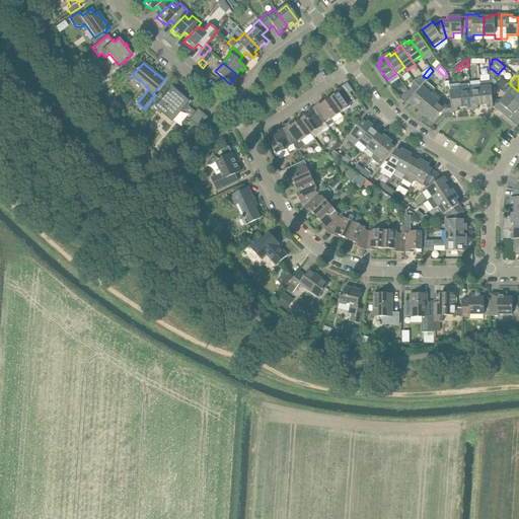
[(420,86),(427,78),(423,76),(417,84),(420,86)]
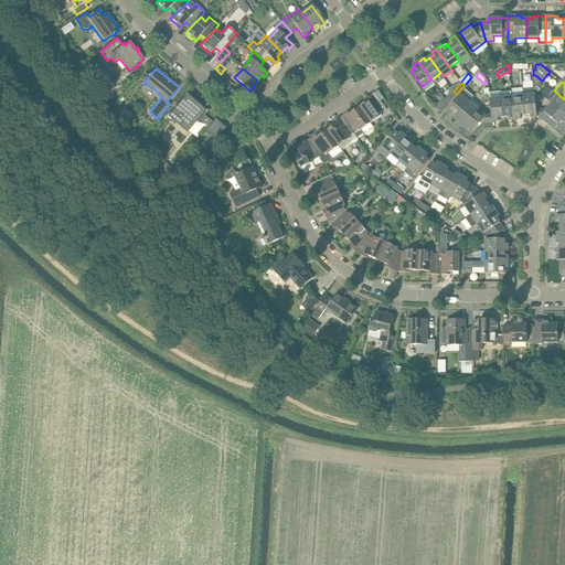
[(531,117),(537,117),(536,110),(534,89),(534,87),(523,88),(525,115),(531,114),(531,117)]
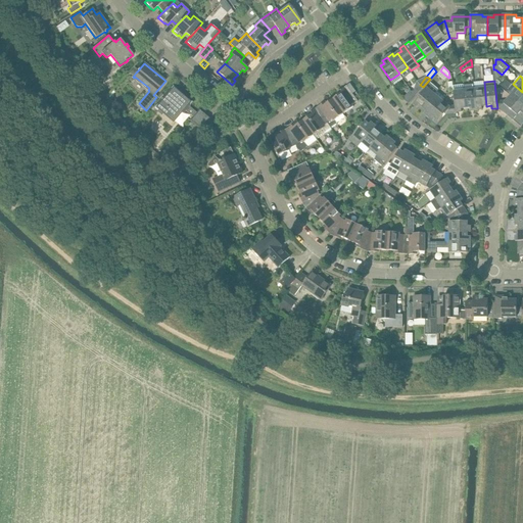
[(420,105),(423,108),(434,94),(438,89),(430,83),(413,103),(418,107),(420,105)]
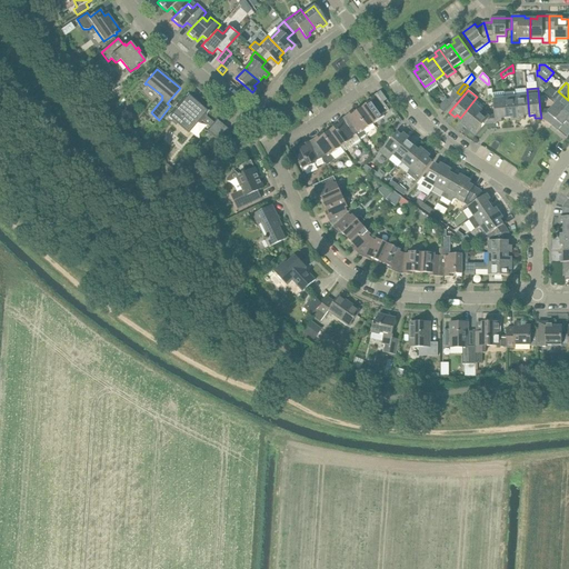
[(381,91),(377,93),(383,102),(387,99),(381,91)]
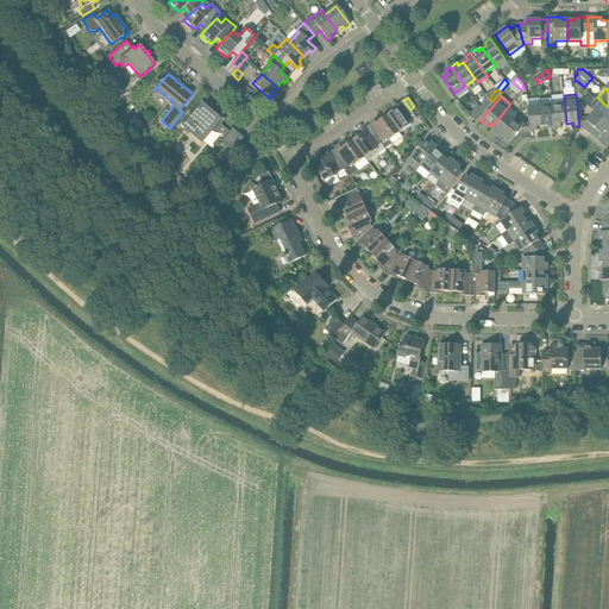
[(554,129),(552,104),(552,98),(539,99),(540,106),(540,105),(542,126),(547,125),(548,129),(554,129)]
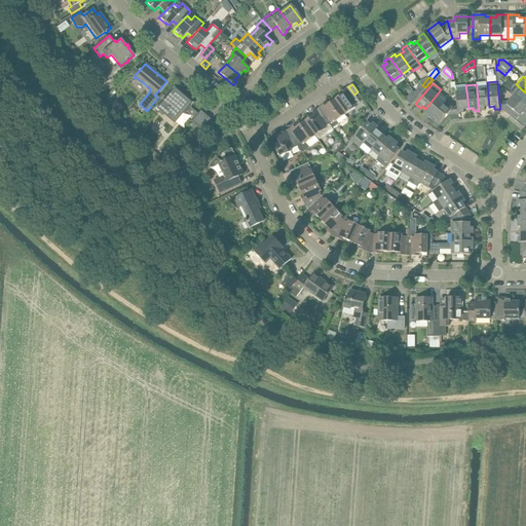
[(525,92),(516,84),(509,92),(514,97),(525,106),(525,92)]
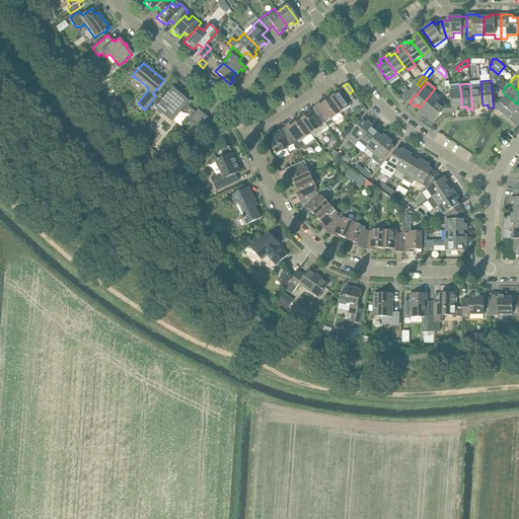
[(413,94),(420,86),(417,84),(410,92),(413,94)]
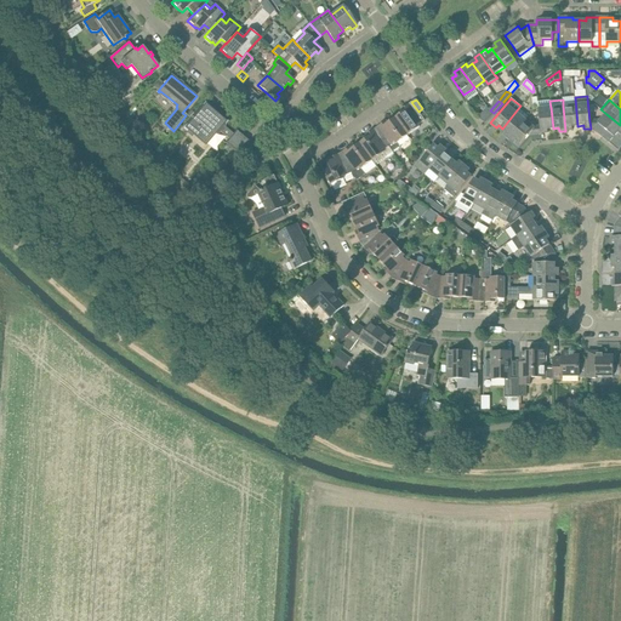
[(404,110),(396,118),(408,135),(420,126),(419,125),(425,120),(419,110),(411,102),(403,108),(404,110)]
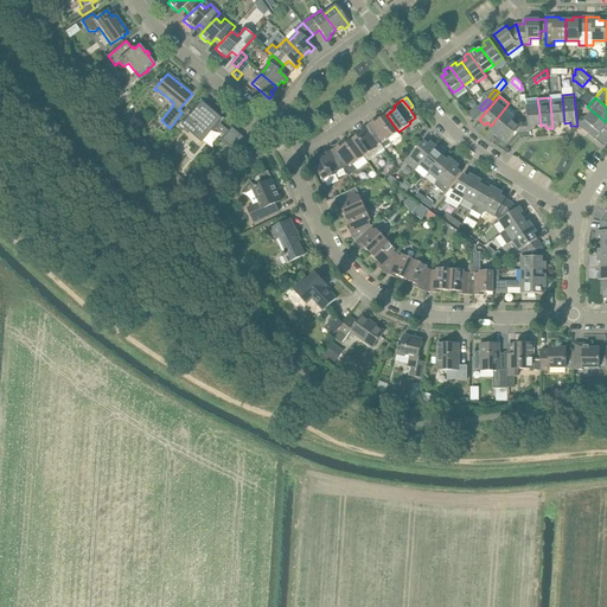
[(205,104),(202,101),(200,101),(197,104),(198,106),(181,125),(189,132),(190,132),(200,140),(210,129),(211,131),(213,127),(224,136),(222,140),(223,141),(232,149),(242,138),(231,128),(229,132),(218,122),(221,119),(205,104)]
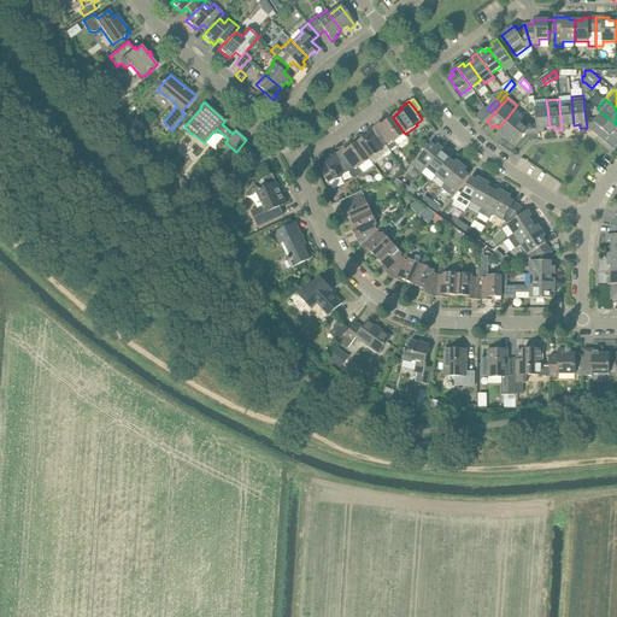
[(571,104),(559,105),(562,130),(569,129),(569,125),(574,125),(571,104)]
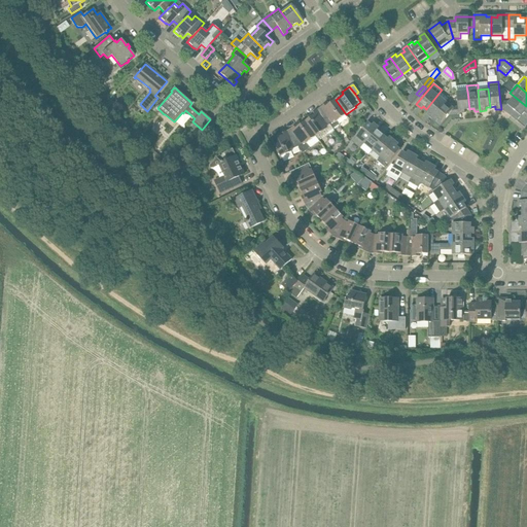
[(412,105),(419,96),(416,94),(413,91),(406,100),(412,105)]
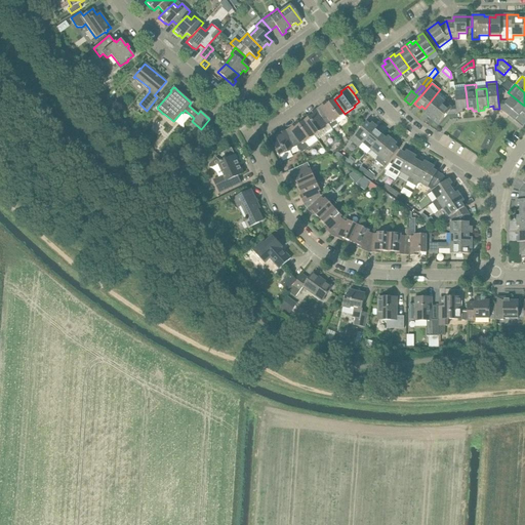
[(455,92),(456,107),(457,113),(463,112),(463,109),(468,109),(466,90),(466,91),(455,92)]
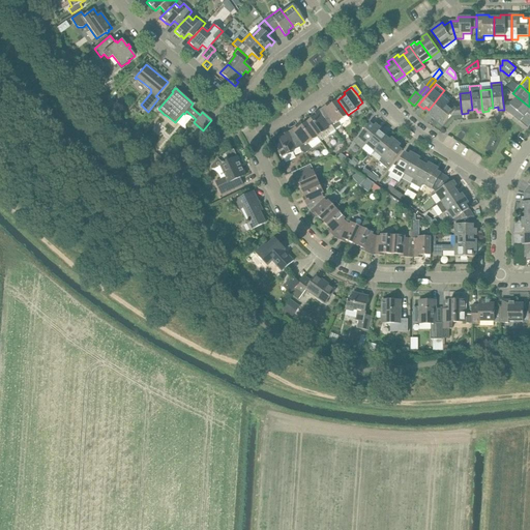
[(430,115),(435,118),(448,102),(440,95),(429,110),(432,112),(430,115)]
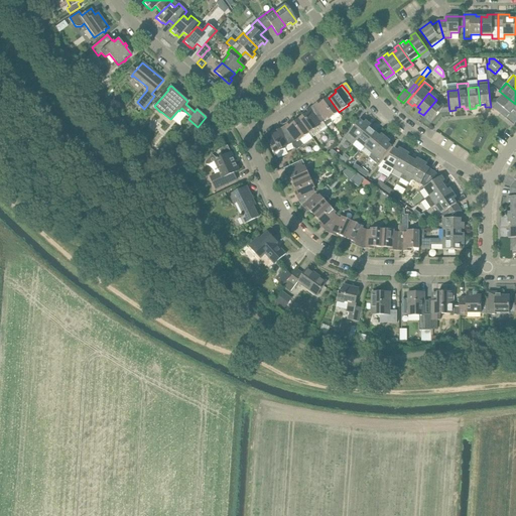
[(500,99),(490,100),(491,107),(493,106),(500,112),(507,118),(510,114),(513,110),(515,112),(515,111),(515,104),(504,95),(500,99)]
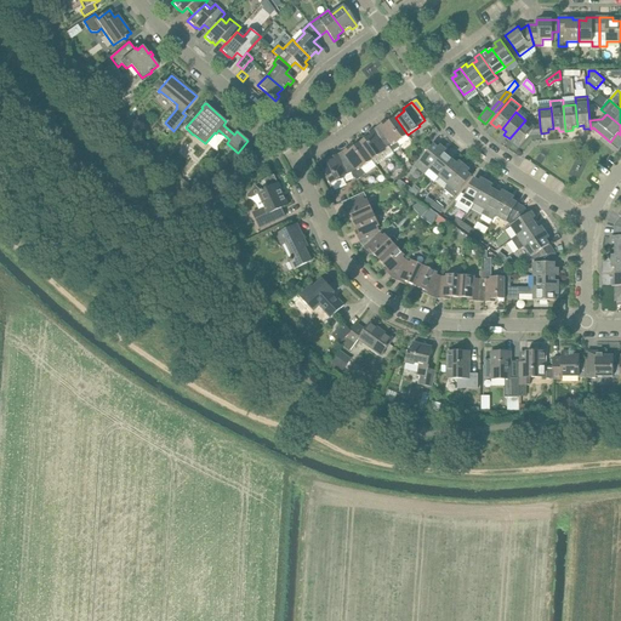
[(397,143),(408,135),(396,118),(386,124),(385,121),(376,127),(393,151),(398,147),(399,146),(397,143)]
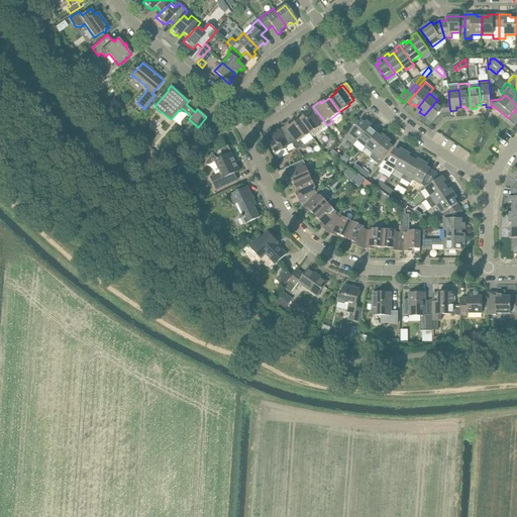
[(450,111),(449,105),(445,105),(444,106),(437,100),(424,115),(428,119),(430,117),(434,120),(440,112),(450,111)]
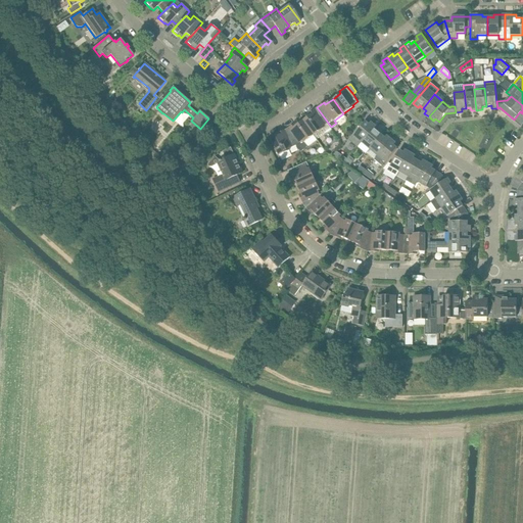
[(311,114),(303,121),(314,135),(324,129),(325,131),(331,127),(317,107),(310,112),(311,114)]
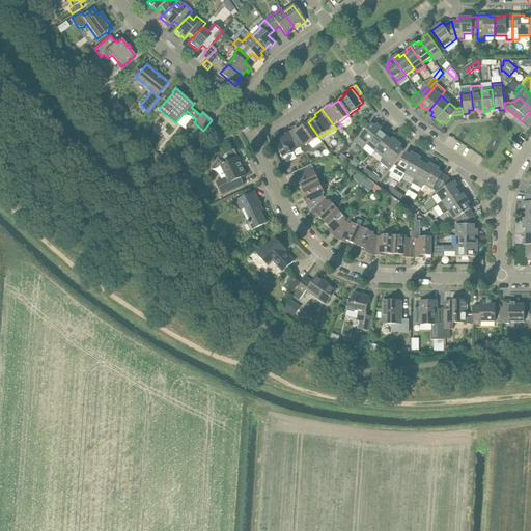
[(309,144),(318,137),(308,122),(300,128),(299,126),(291,131),(301,147),(305,154),(312,148),(309,144)]
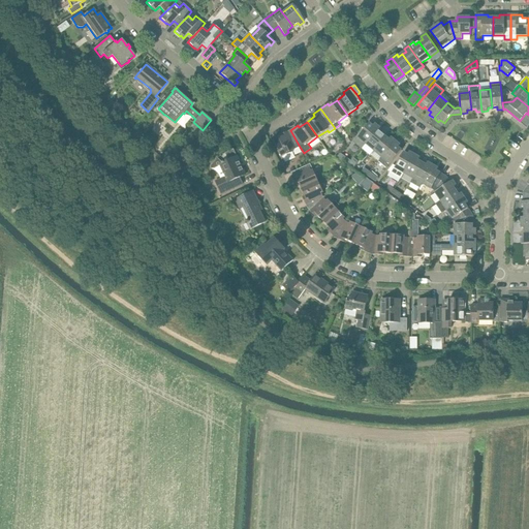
[(362,149),(363,148),(366,144),(379,127),(375,124),(373,126),(369,123),(363,131),(353,143),(362,149)]
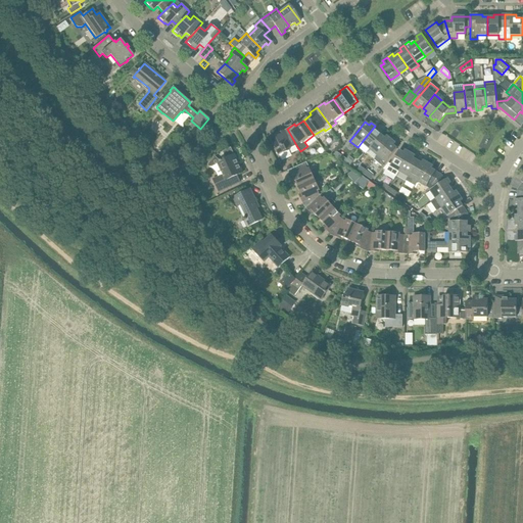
[(370,149),(381,135),(378,132),(380,130),(375,126),(362,142),(359,146),(366,152),(369,148),(370,149)]
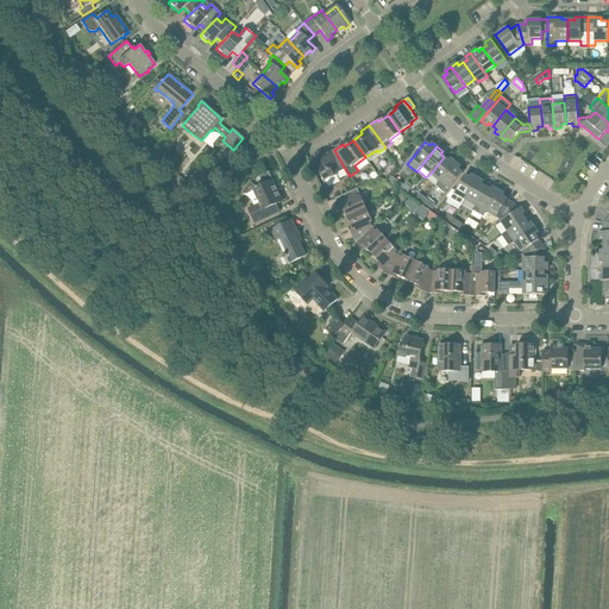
[(337,173),(345,169),(334,150),(325,155),(326,157),(315,162),(325,181),(336,176),(338,175),(337,173)]
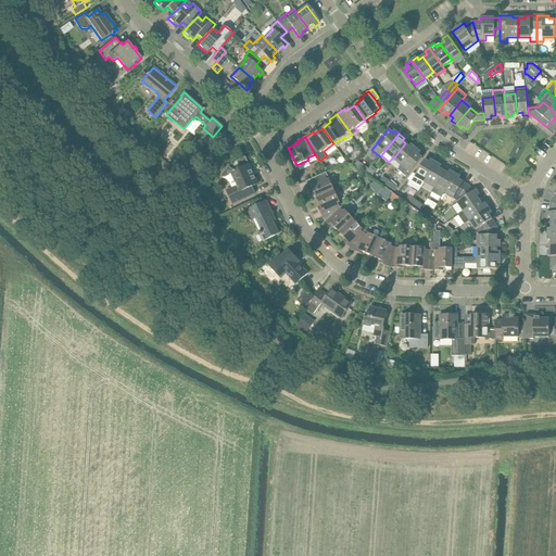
[(402,165),(416,149),(412,144),(409,147),(405,143),(393,159),(401,165),(402,165)]
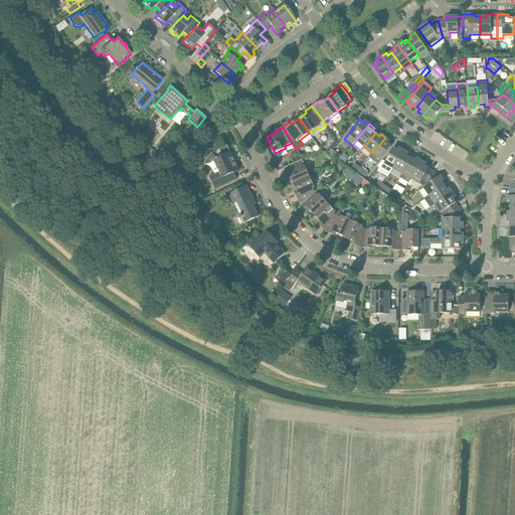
[(389,141),(385,138),(372,153),(371,153),(368,157),(376,163),(379,159),(380,160),(391,147),(387,144),(389,141)]
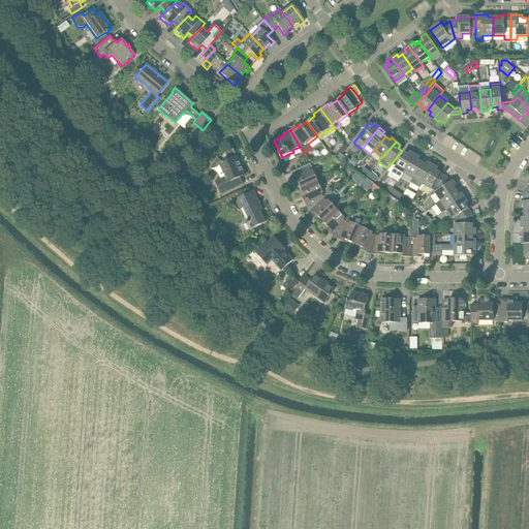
[(218,158),(211,165),(212,169),(220,165),(224,174),(225,177),(222,178),(220,179),(215,182),(221,194),(228,191),(234,188),(243,184),(240,178),(246,175),(238,156),(237,157),(234,150),(234,149),(225,153),(228,160),(223,163),(218,158)]
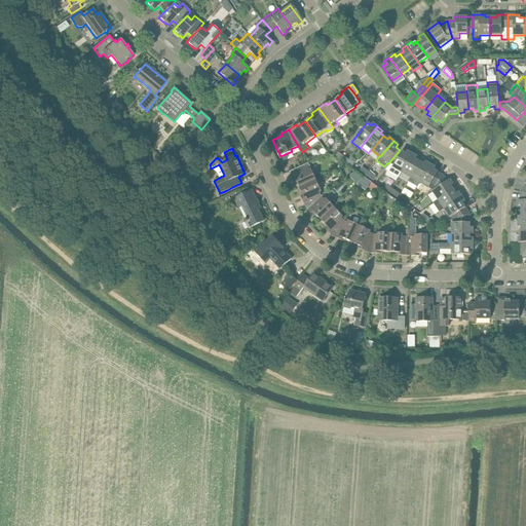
[(159,156),(152,149),(147,154),(155,161),(159,156)]
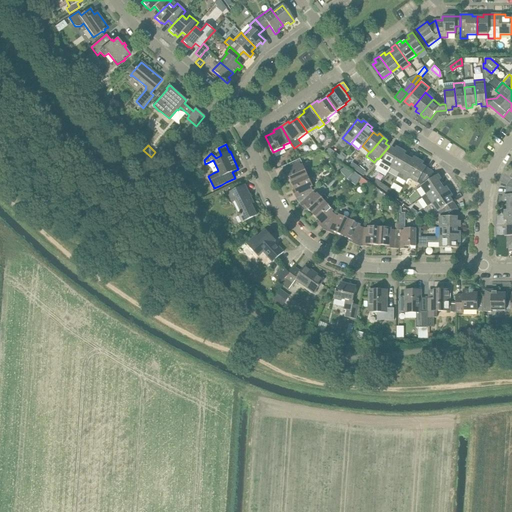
[(391,167),(401,150),(396,147),(395,150),(391,147),(386,156),(383,161),(380,159),(375,165),(388,172),(391,167)]
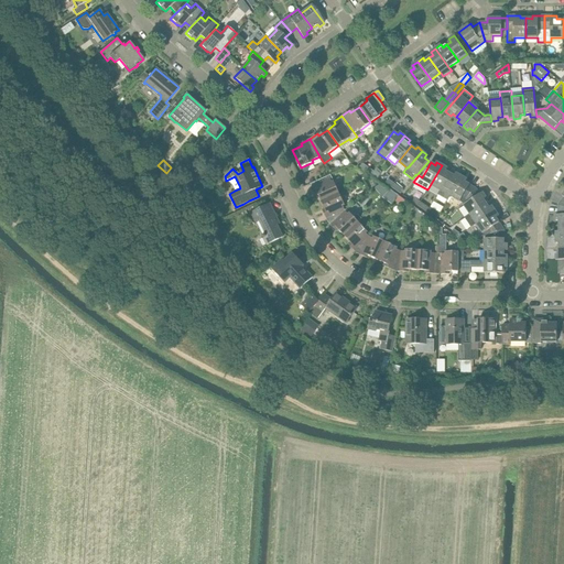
[(371,176),(373,172),(362,163),(359,167),(371,176)]
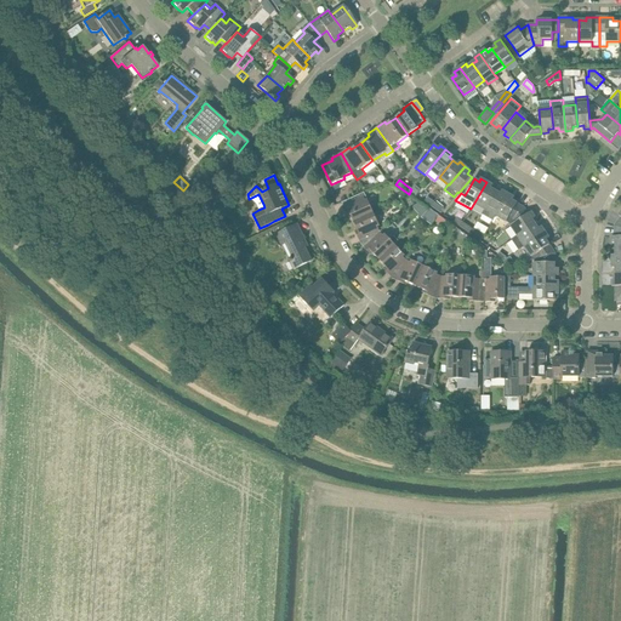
[(474,203),(485,210),(496,192),(491,188),(493,186),(486,182),(474,203)]
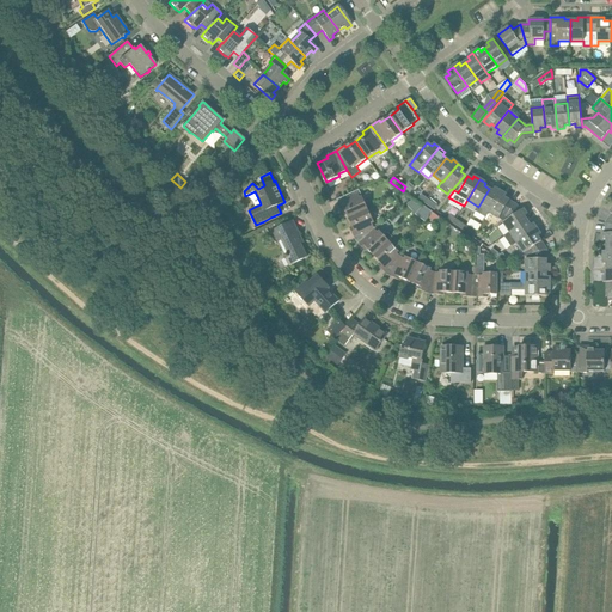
[(489,213),(501,191),(495,188),(493,191),(489,189),(478,207),(476,212),(485,218),(489,213)]
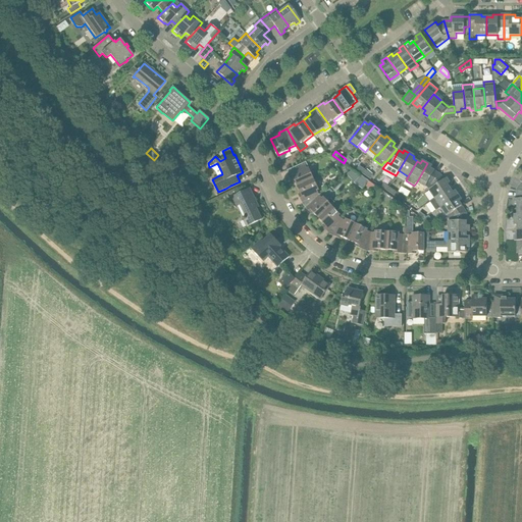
[(298,187),(314,178),(306,161),(288,170),(292,178),(294,177),(298,187)]
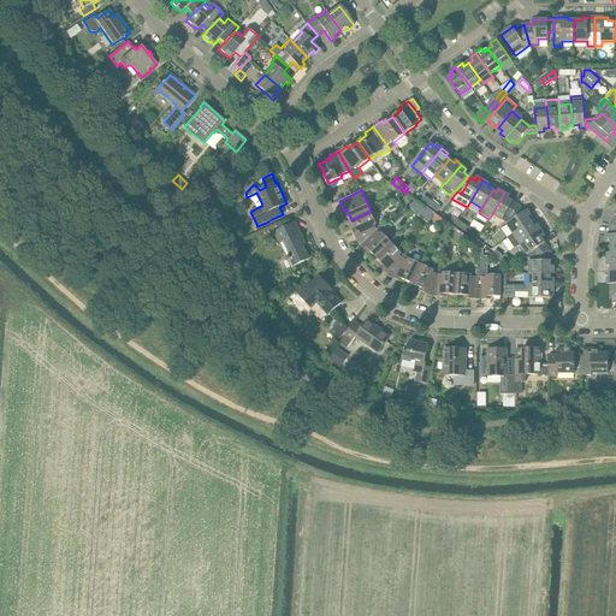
[(504,193),(492,214),(503,220),(505,215),(509,217),(520,206),(508,200),(510,196),(504,193)]
